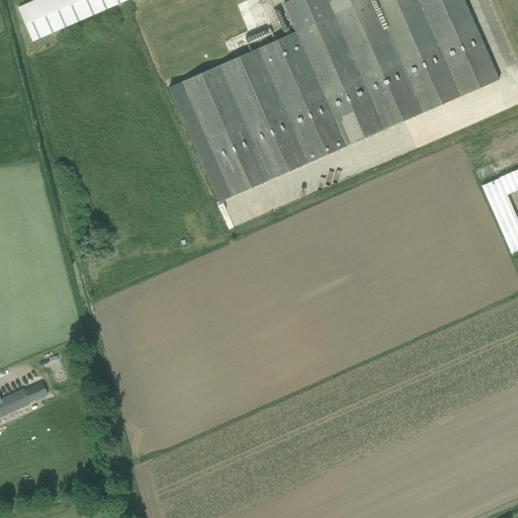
[(219,201),(499,80),(463,0),(292,0),(283,4),(296,32),(169,88),(219,201)]
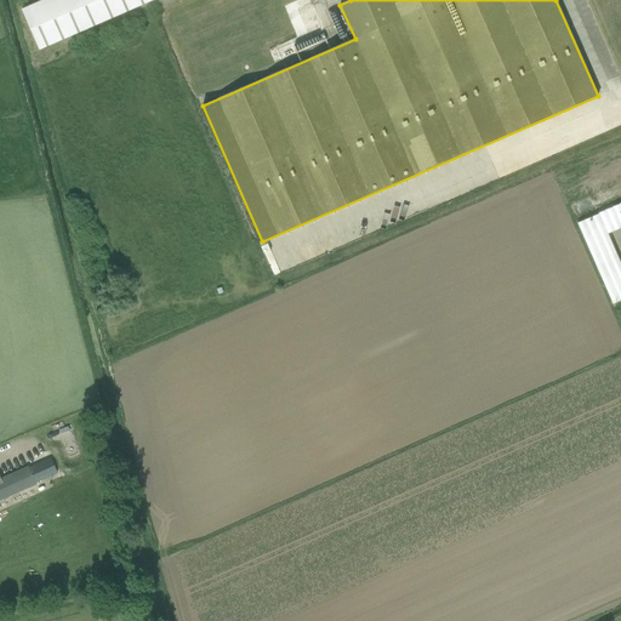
[(329,50),(323,36),(297,47),(305,61),(329,50)]
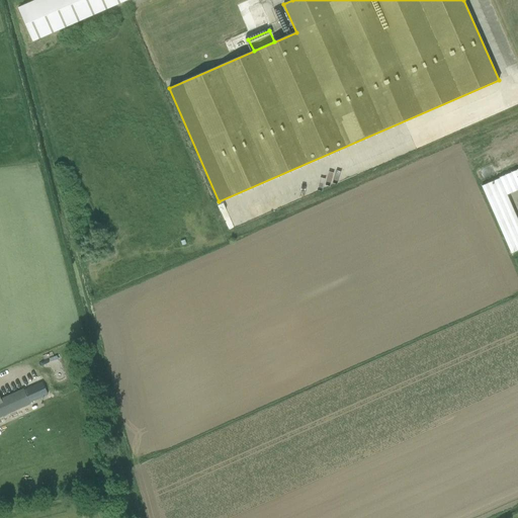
[(517,220),(507,195),(500,178),(482,186),(511,254),(517,250),(517,220)]
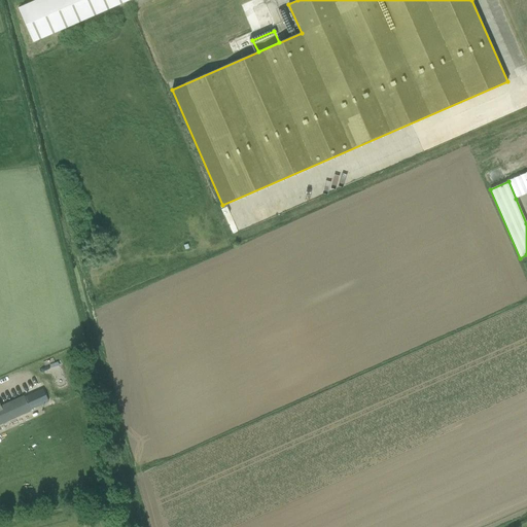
[(230,213),(227,207),(221,210),(223,216),(230,213)]
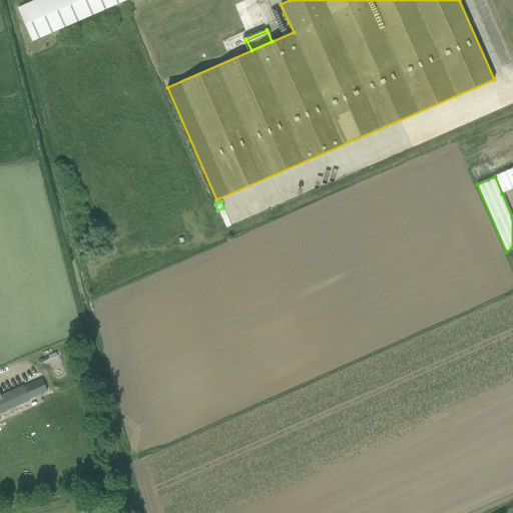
[(24,388),(23,387),(1,397),(0,394),(0,413),(30,400),(29,398),(40,394),(47,391),(42,380),(24,388)]
